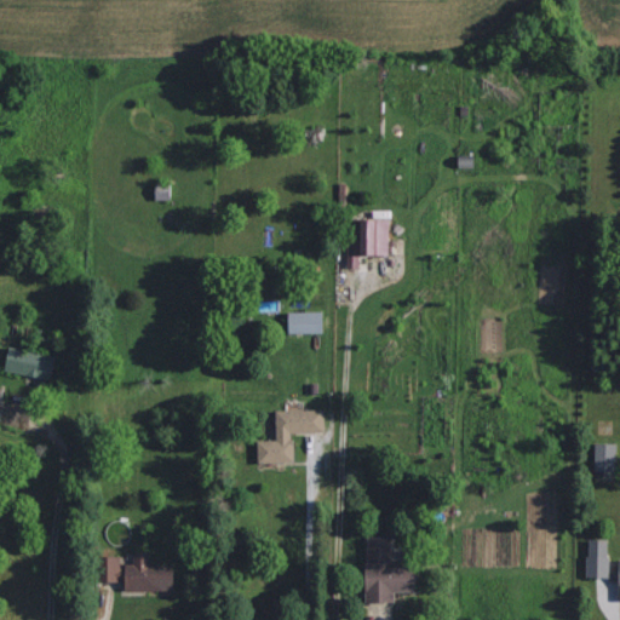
[(153,199),(170,200),(170,184),(153,183),(153,199)]
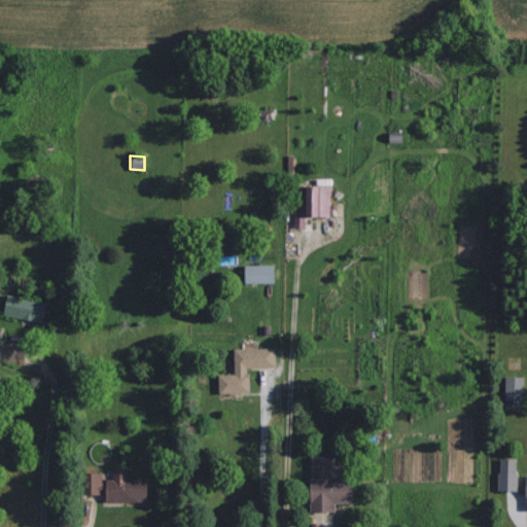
[(329,186),(302,185),(301,206),(301,216),(293,216),(293,225),(304,225),(304,215),(329,216),(329,186)]
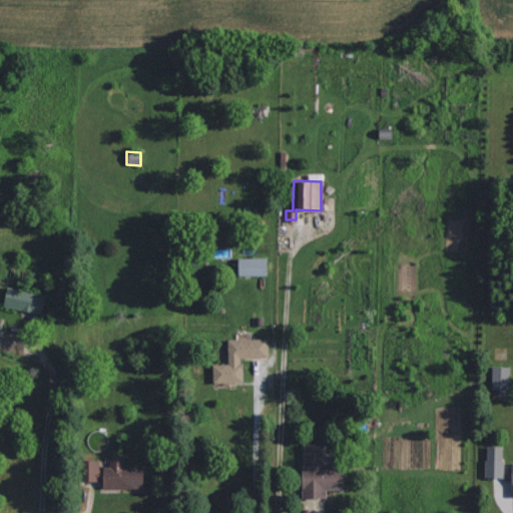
[(234,276),(268,275),(268,257),(233,258),(234,276)]
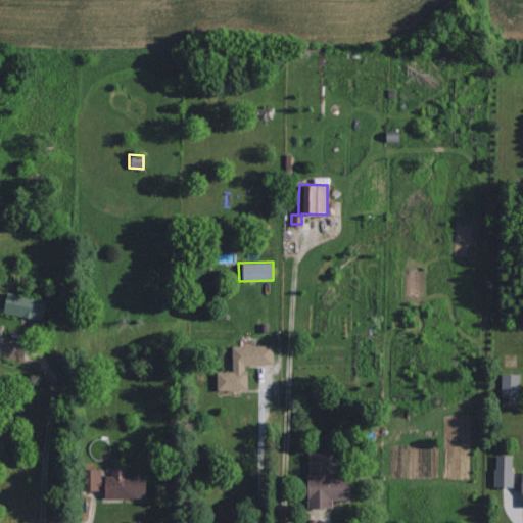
[(44,301),(6,290),(0,311),(38,321),(44,301)]
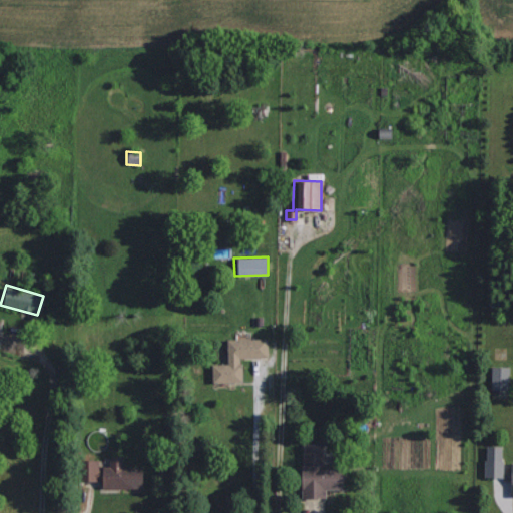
[(241,382),(240,358),(267,357),(266,338),(225,340),(226,364),(210,364),(211,383),(241,382)]
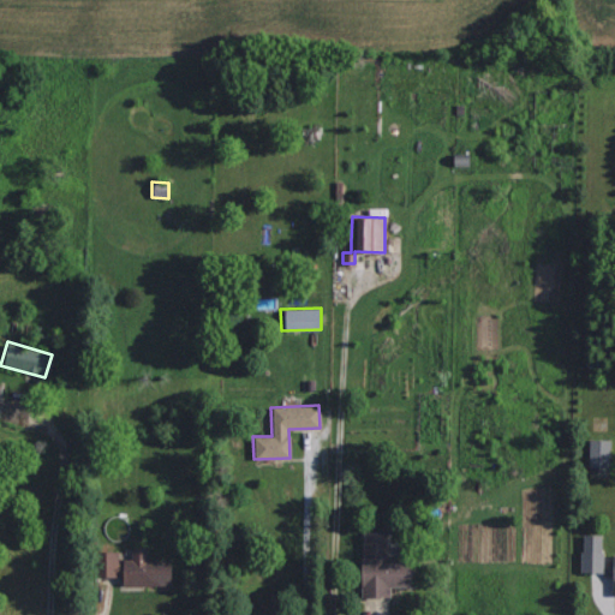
[(610,440),(587,440),(587,466),(610,467),(610,440)]
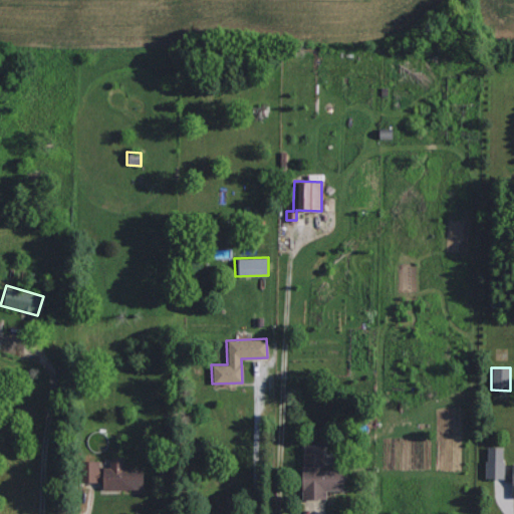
[(298,499),(320,499),(320,491),(339,491),(339,467),(319,467),(319,445),(298,445),(298,499)]
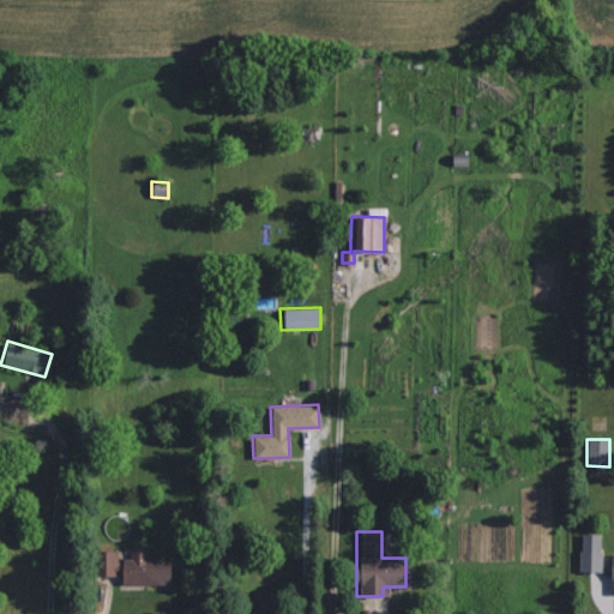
[(579,570),(601,571),(601,534),(579,534),(579,570)]
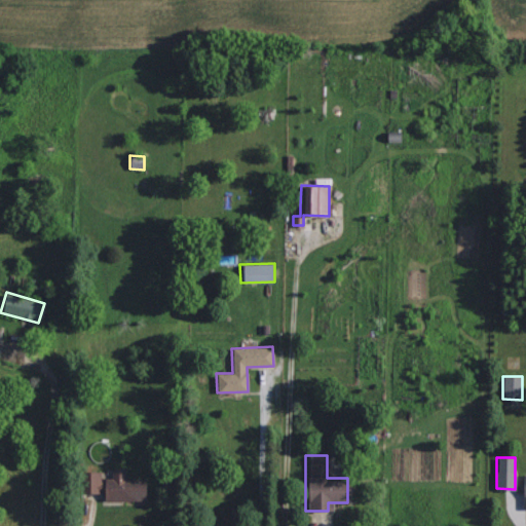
[(145,500),(145,478),(125,478),(125,467),(111,467),(111,479),(101,480),(101,471),(78,472),(78,493),(104,493),(104,500),(145,500)]
